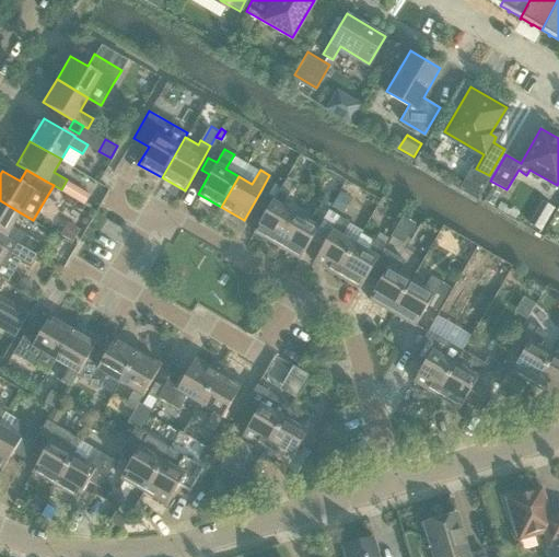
[(287,175),(280,187),(289,193),(295,181),(287,175)]
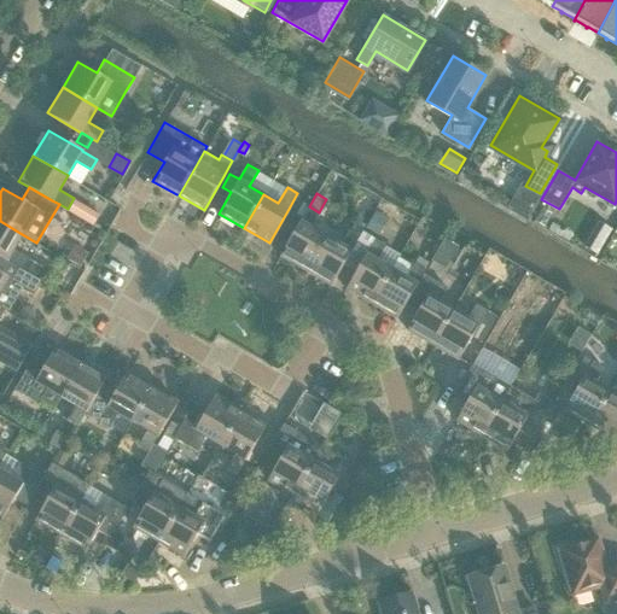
[(74,198),(68,209),(92,223),(99,212),(74,198)]
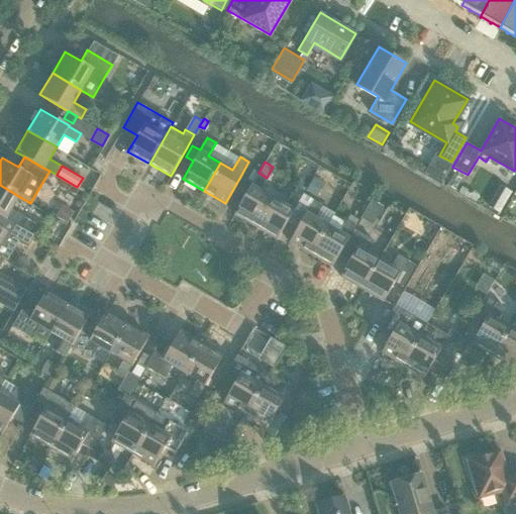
[(250,185),(234,213),(277,237),(293,209),(300,197),(291,192),(284,204),(260,190),(267,178),(259,173),(250,185)]
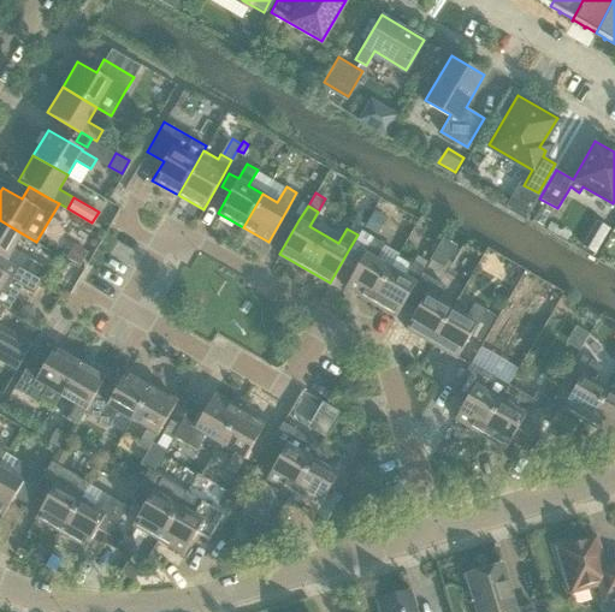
[(376,208),(366,225),(378,232),(388,215),(376,208)]
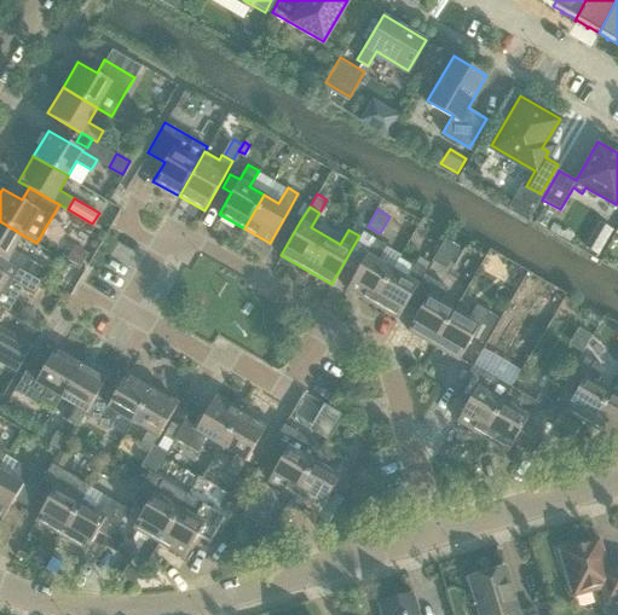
[(0,256),(6,260),(7,259),(22,268),(28,259),(28,257),(13,249),(22,235),(0,221),(0,256)]
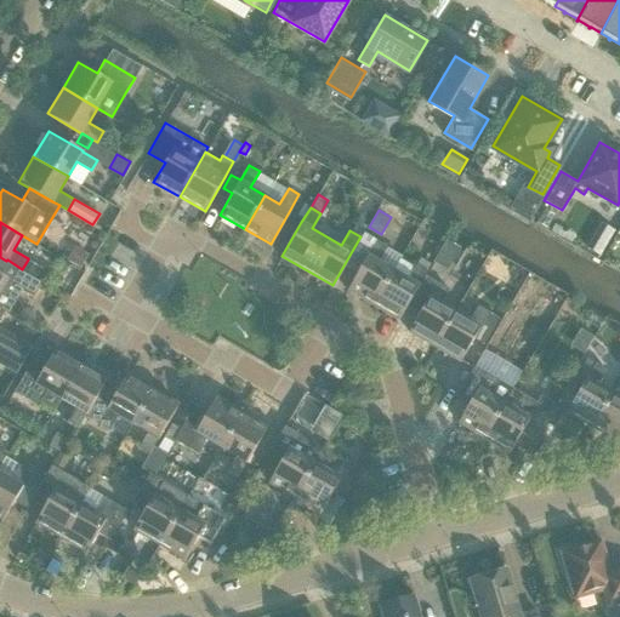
[(592,236),(589,245),(601,252),(606,245),(592,236)]
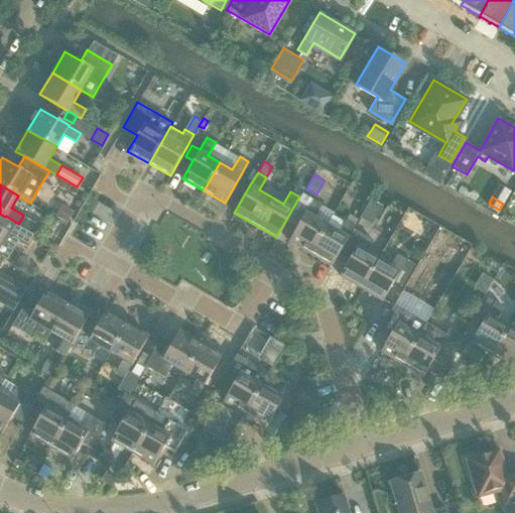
[(370,199),(360,216),(365,219),(371,209),(377,212),(381,206),(370,199)]
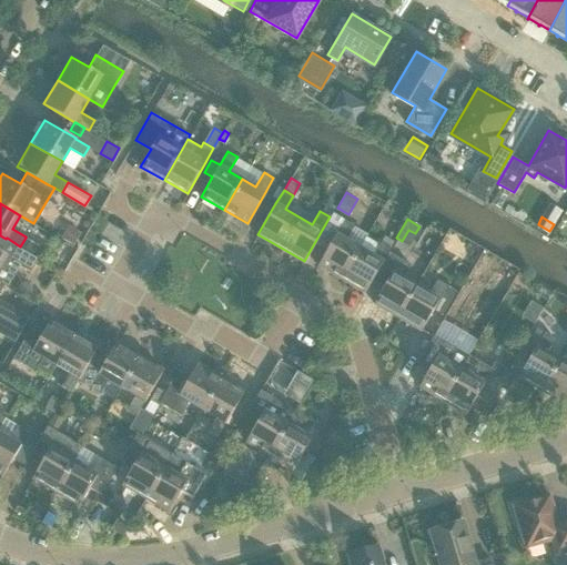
[(335,233),(317,264),(341,278),(358,246),(345,239),(352,228),(354,225),(344,220),(336,233),(335,233)]
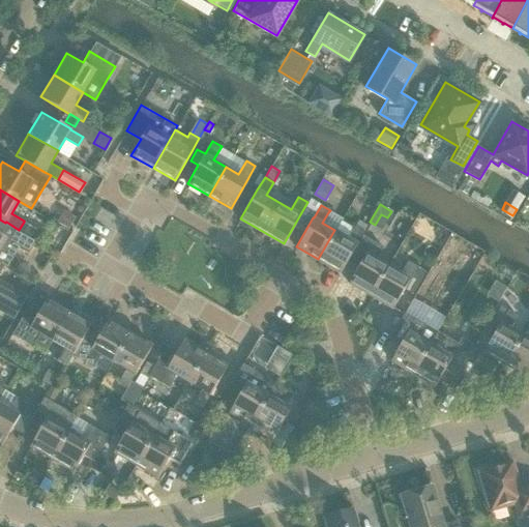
[(65,210),(57,223),(67,228),(75,215),(65,210)]
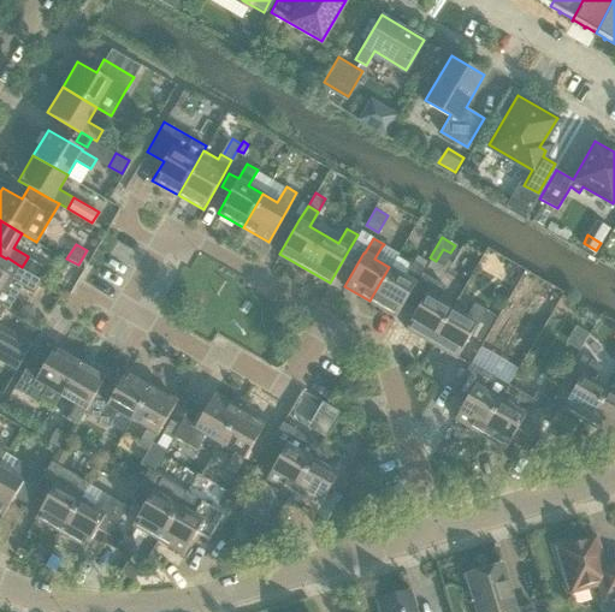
[(424,267),(423,267),(427,259),(418,253),(404,275),(389,267),(370,301),(395,316),(406,299),(415,283),(421,272),(424,267)]
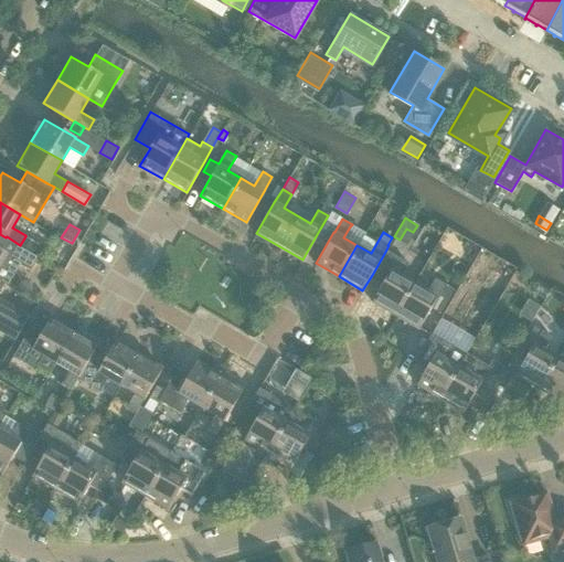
[(32,253),(28,248),(20,245),(7,236),(6,237),(0,234),(0,281),(3,282),(3,283),(7,285),(20,263),(29,268),(38,255),(33,253),(32,253)]
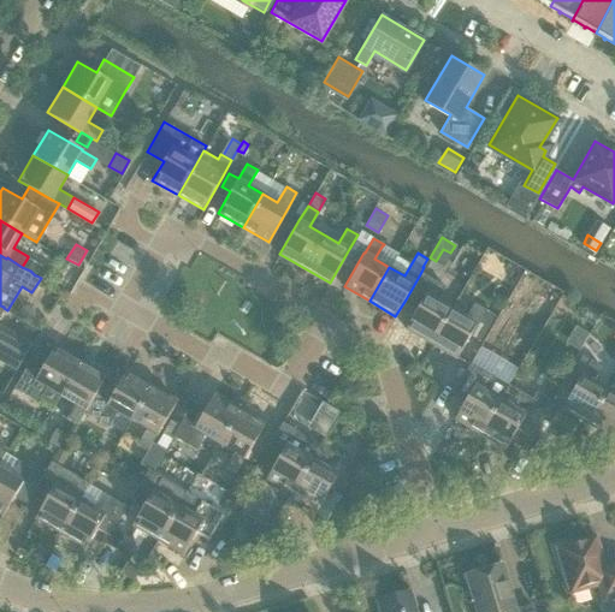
[(28,257),(22,267),(30,271),(35,275),(41,266),(28,257)]
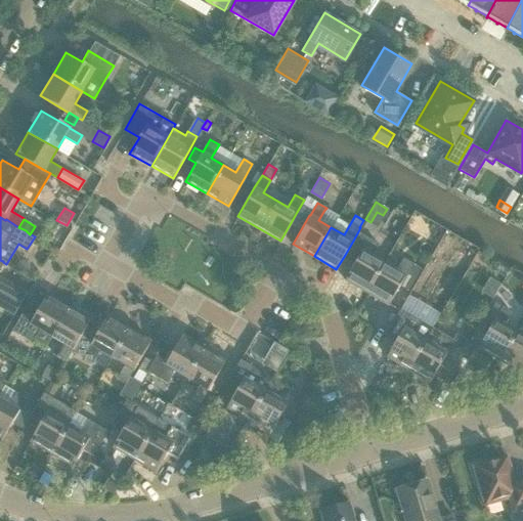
[(379,243),(369,237),(358,231),(353,241),(345,255),(355,261),(345,278),(366,291),(383,263),(371,256),(379,243)]
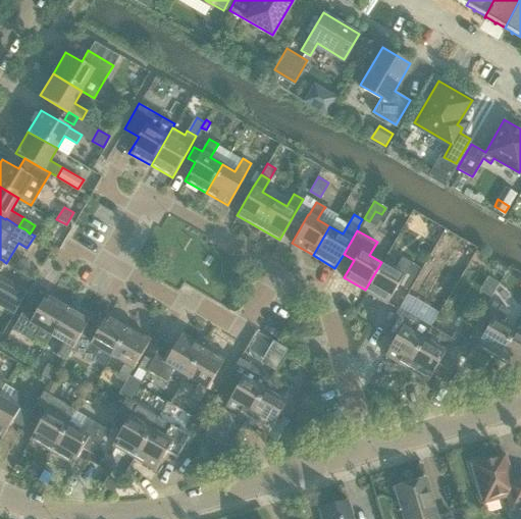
[(438,272),(450,253),(436,245),(425,264),(438,272)]
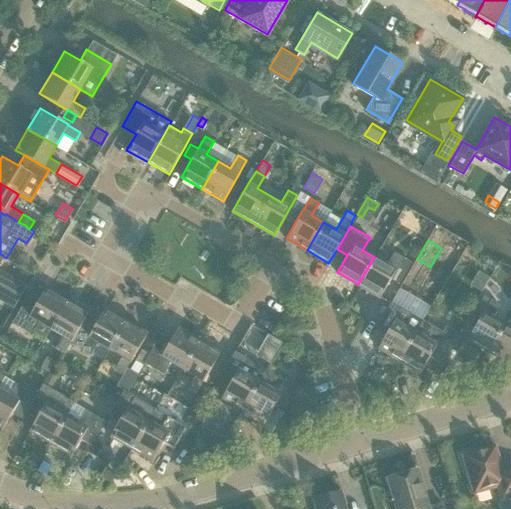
[(410,260),(402,256),(394,251),(386,264),(374,257),(358,284),(379,297),(395,269),(396,267),(403,271),(410,260)]
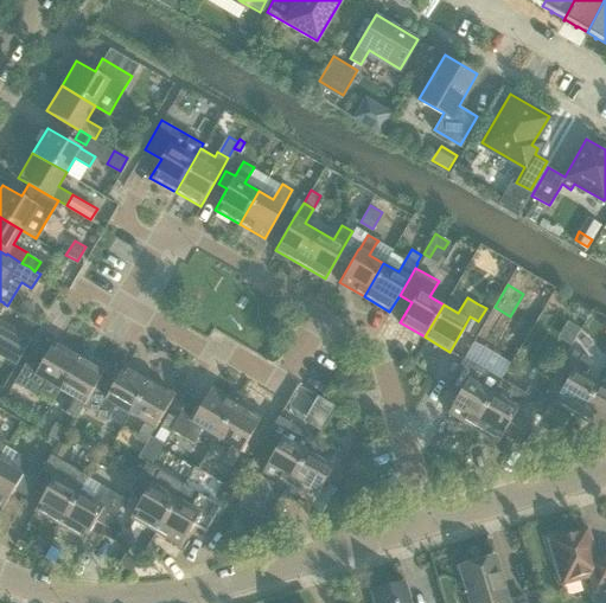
[(26,322),(16,341),(26,347),(37,328),(26,322)]
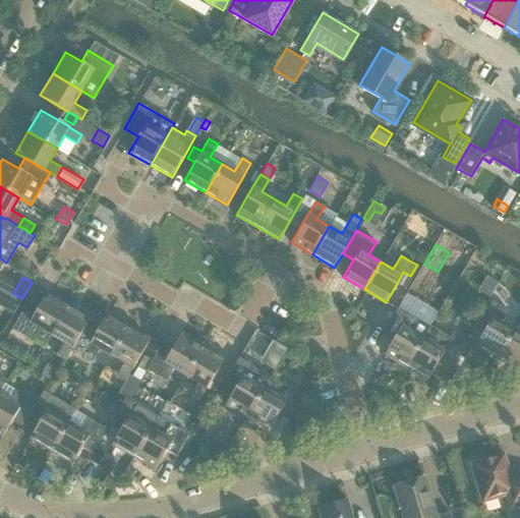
[(0,304),(14,312),(21,299),(8,291),(0,286),(0,304)]
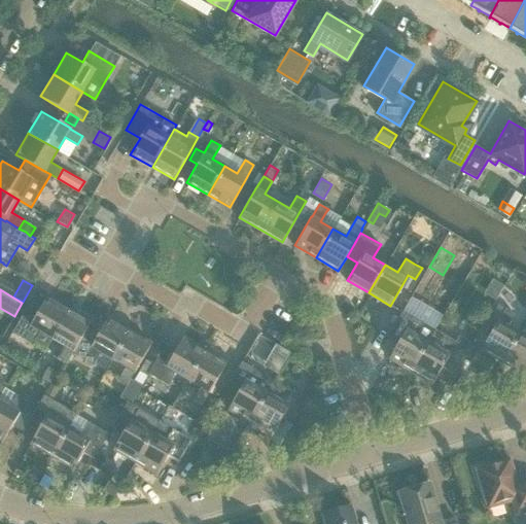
[(27,305),(11,330),(12,332),(23,338),(32,343),(34,339),(46,346),(51,337),(69,308),(46,295),(38,311),(28,305),(27,305)]
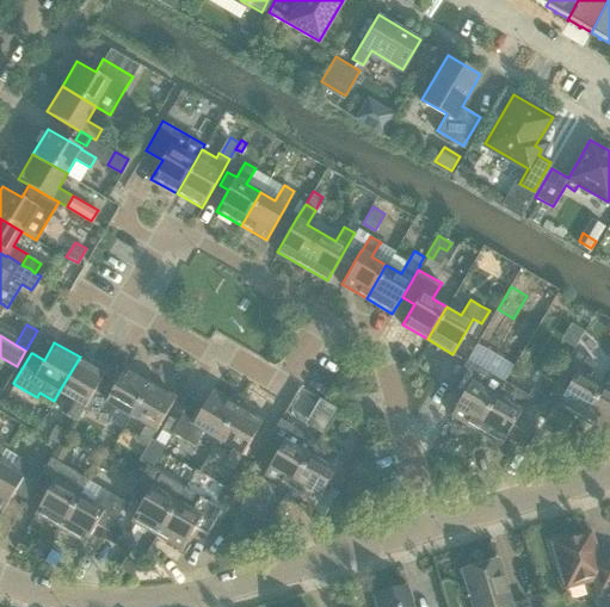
[(596,363),(586,357),(575,350),(564,372),(572,378),(556,404),(583,419),(602,385),(587,377),(596,363)]
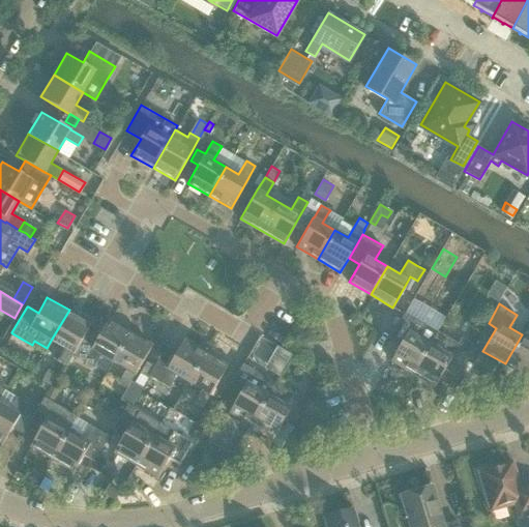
[(430,318),(449,328),(457,315),(436,305),(430,318)]
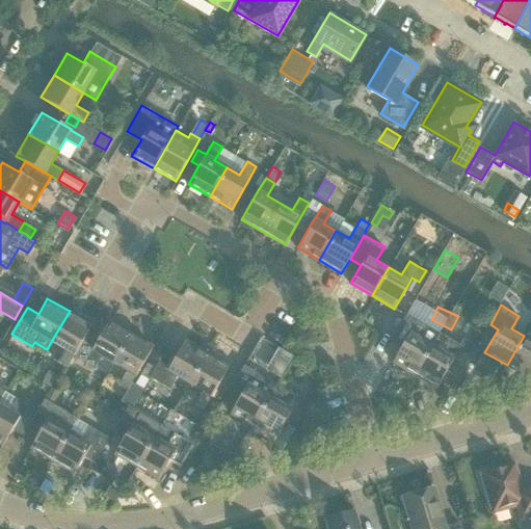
[(74,354),(88,329),(91,324),(70,311),(52,340),(64,348),(57,361),(67,366),(73,354),(74,354)]
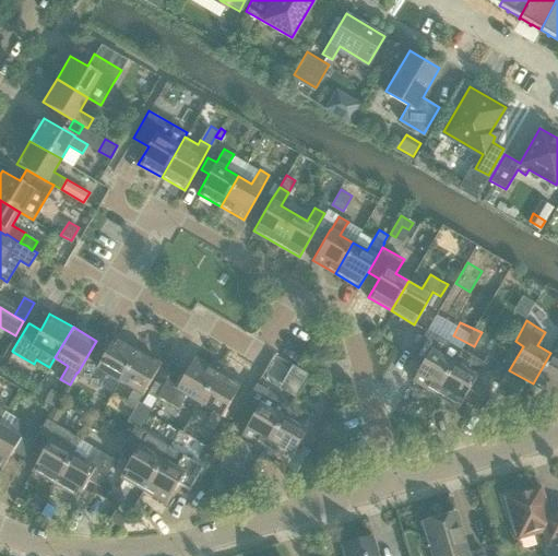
[(427,328),(412,353),(424,359),(412,379),(435,393),(453,363),(461,347),(427,328)]
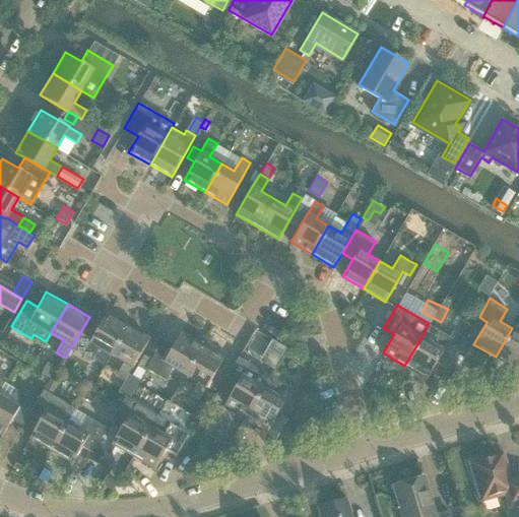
[(111,353),(128,325),(107,313),(98,328),(86,322),(72,346),(83,353),(82,353),(91,360),(99,346),(111,353)]
